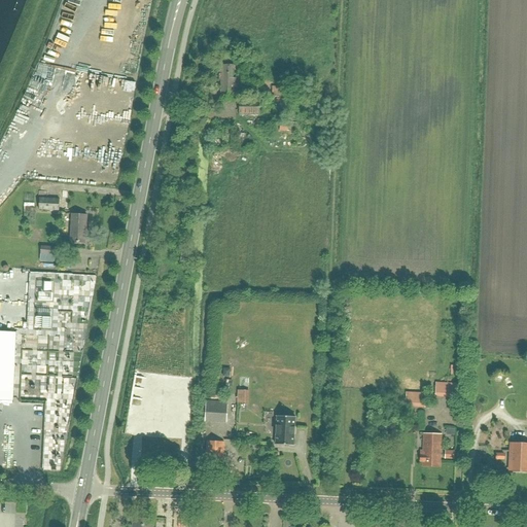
[(113,54),(108,64),(114,66),(119,57),(113,54)]
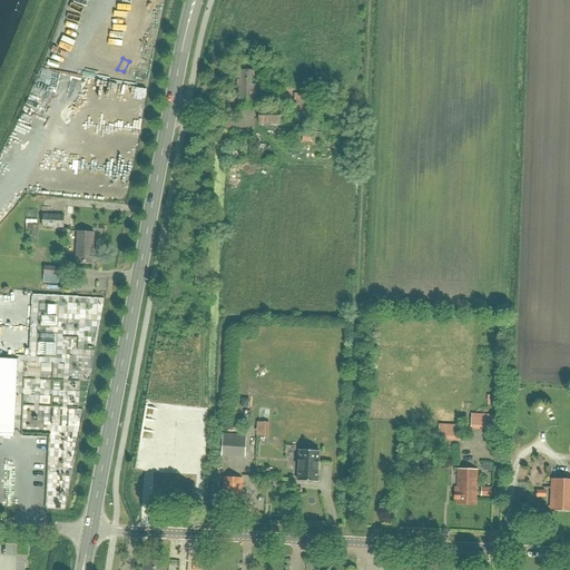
[(237,70),(237,87),(238,87),(238,107),(254,108),(255,85),(252,85),(252,71),(237,70)]
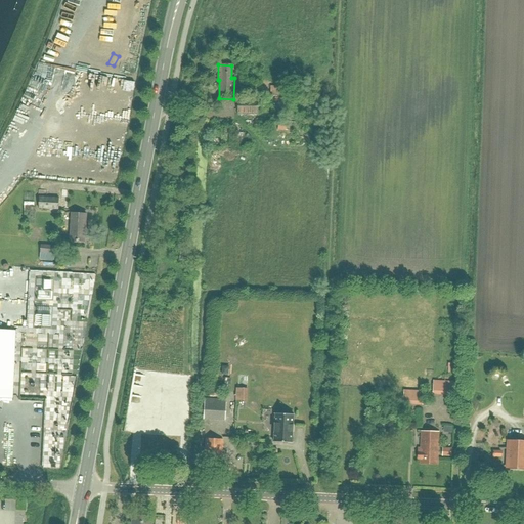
[(288,88),(271,86),(270,96),(275,96),(274,102),(280,103),(281,96),(287,97),(288,88)]
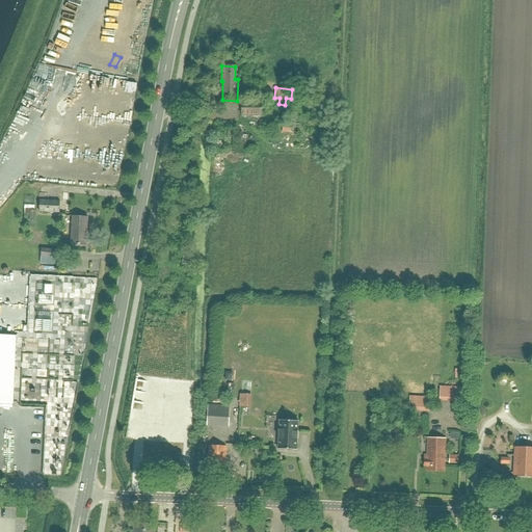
[(262,102),(241,102),(241,116),(262,116),(262,102)]
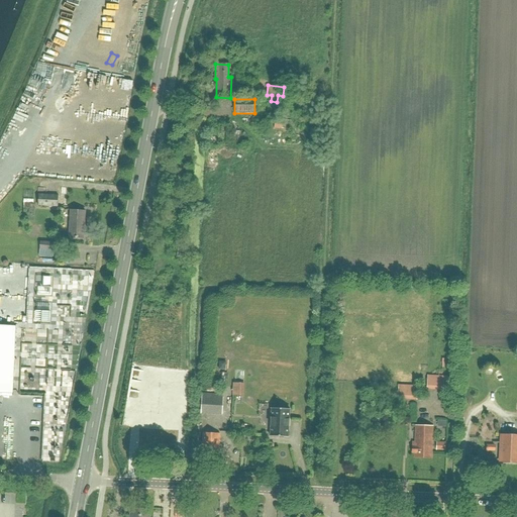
[(291,120),(275,119),(274,128),(291,130),(291,120)]
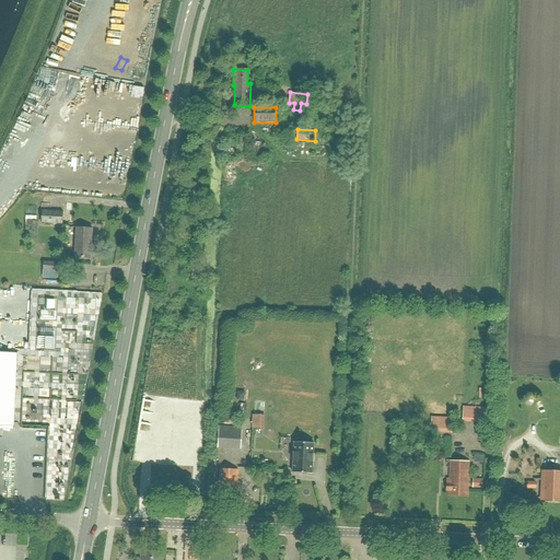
[(42,210),(41,223),(62,224),(62,211),(42,210)]
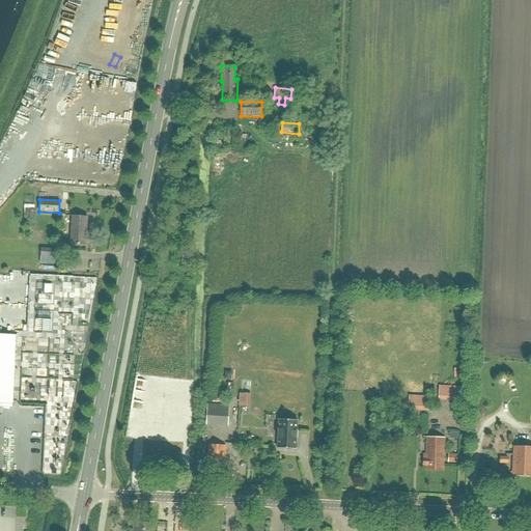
[(24,204),(24,214),(33,215),(34,205),(24,204)]
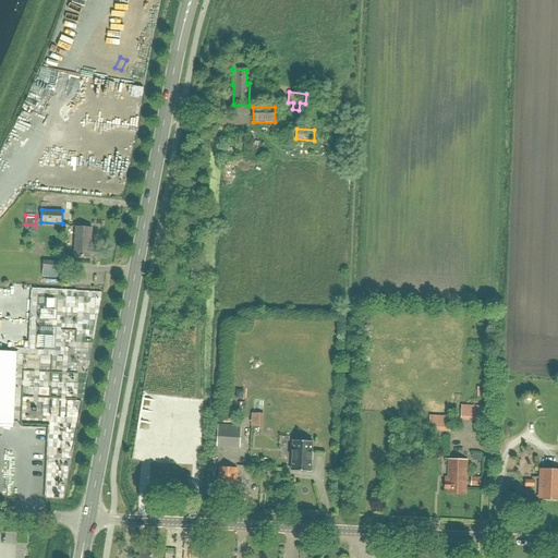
[(75,228),(74,257),(91,258),(92,229),(75,228)]
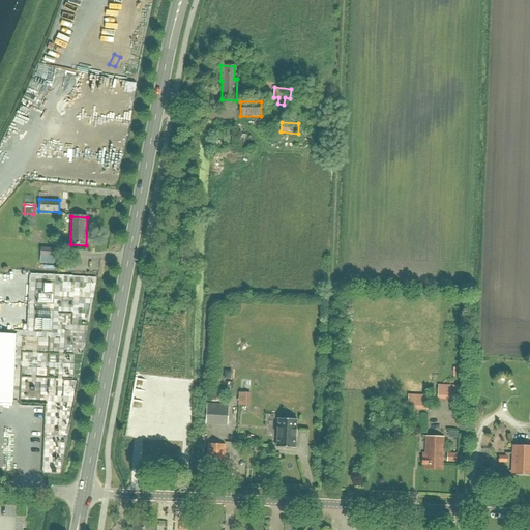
[(41,247),(40,263),(55,264),(56,248),(41,247)]
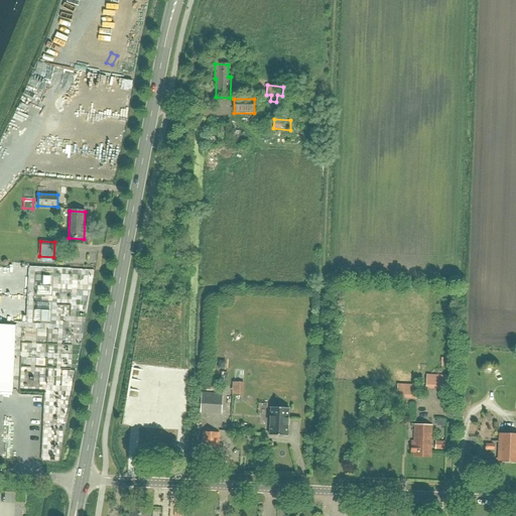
[(177,248),(176,257),(188,259),(189,250),(177,248)]
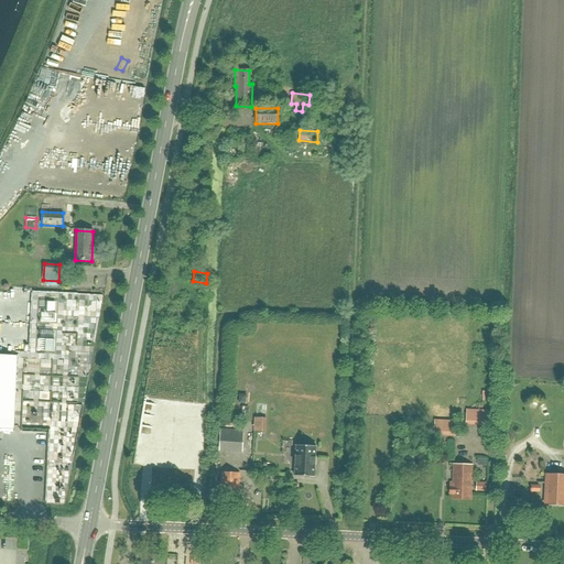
[(0,355),(0,429),(13,430),(17,356),(0,355)]
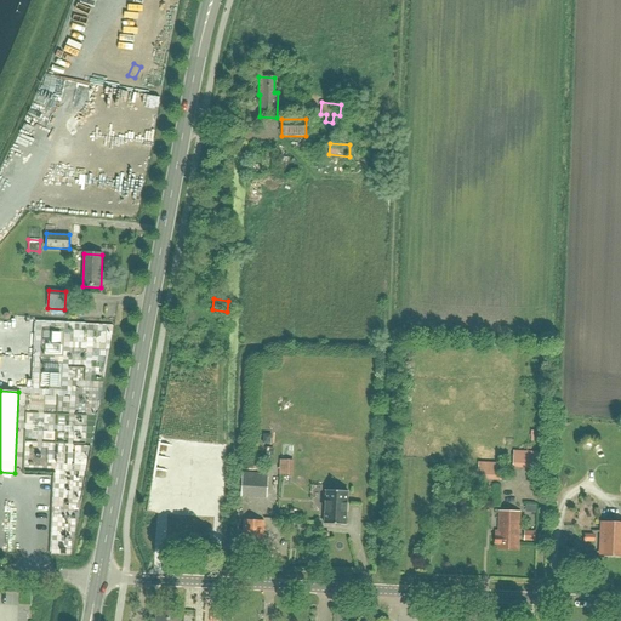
[(513,451),(512,467),(536,469),(537,453),(513,451)]
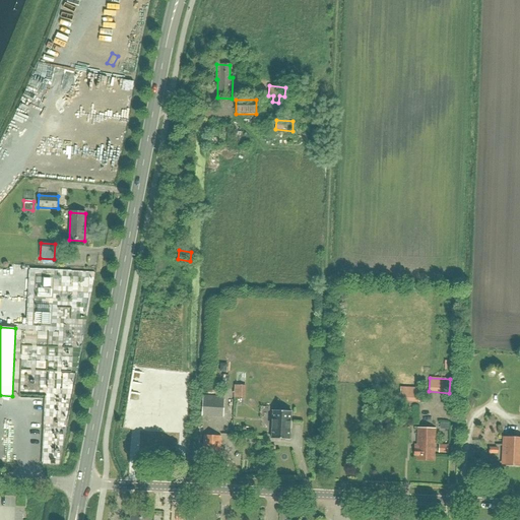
[(248,398),(247,385),(235,385),(236,398),(248,398)]
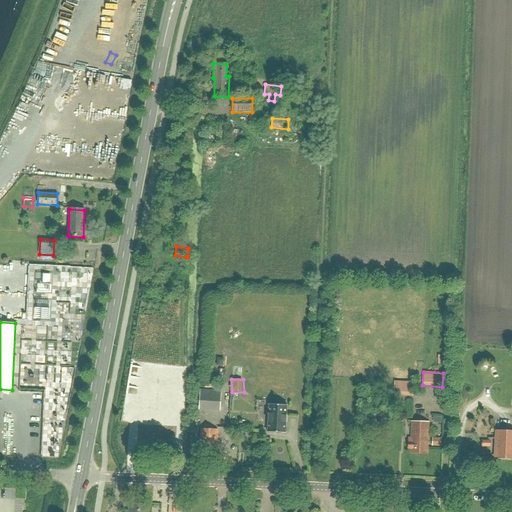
[(394,381),(393,395),(413,396),(413,382),(394,381)]
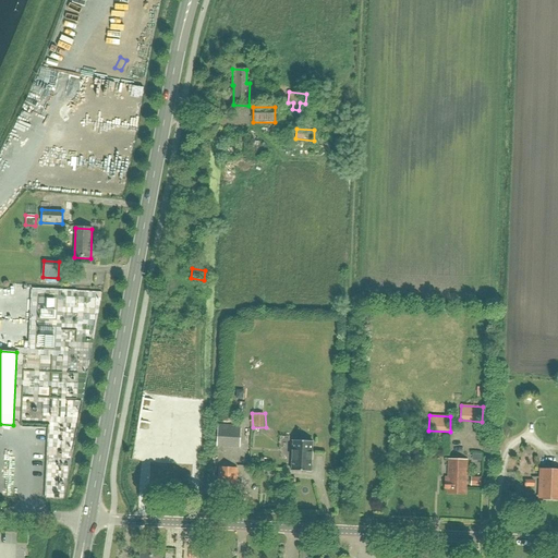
[(377,428),(372,429),(373,434),(386,432),(384,420),(376,422),(377,428)]
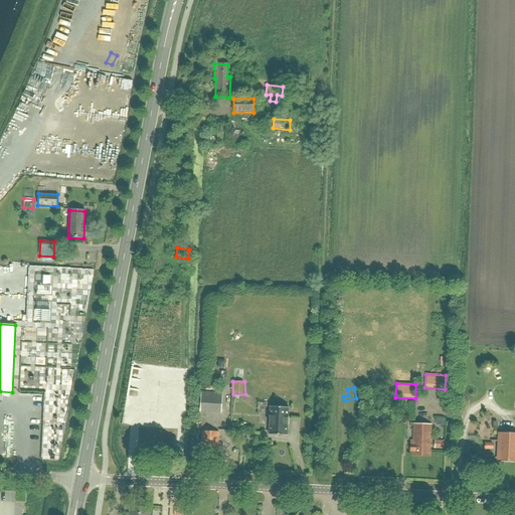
[(221,393),(201,392),(200,409),(221,410),(221,393)]
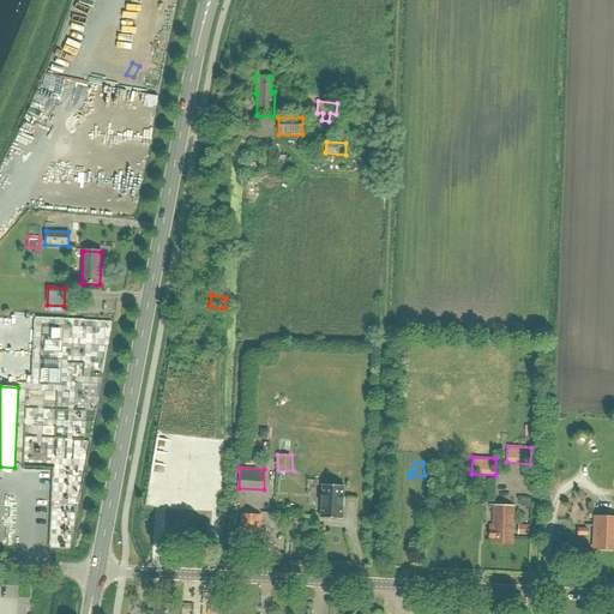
[(422,483),(408,483),(408,493),(422,493),(422,483)]
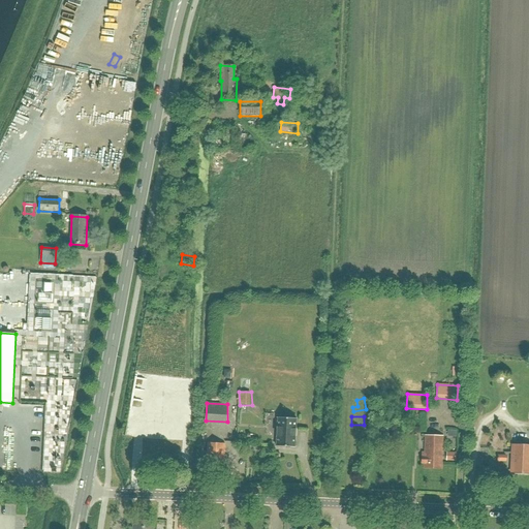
[(278,417),(276,446),(294,447),(296,418),(278,417)]
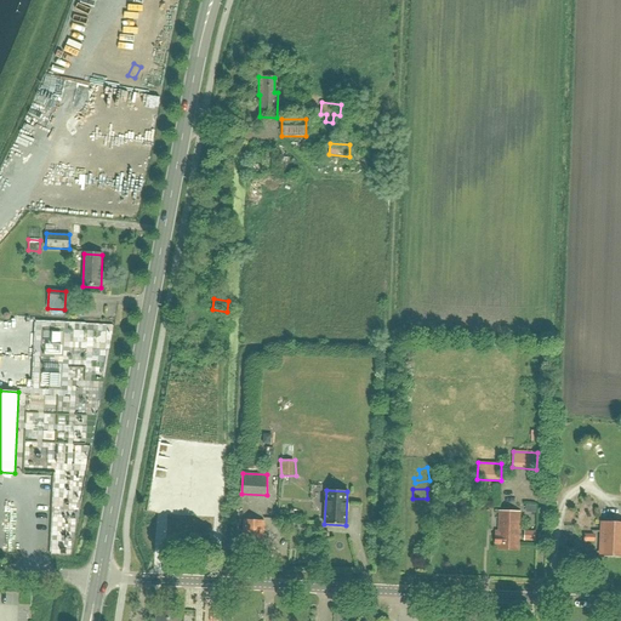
[(67,501),(67,520),(83,520),(83,502),(67,501)]
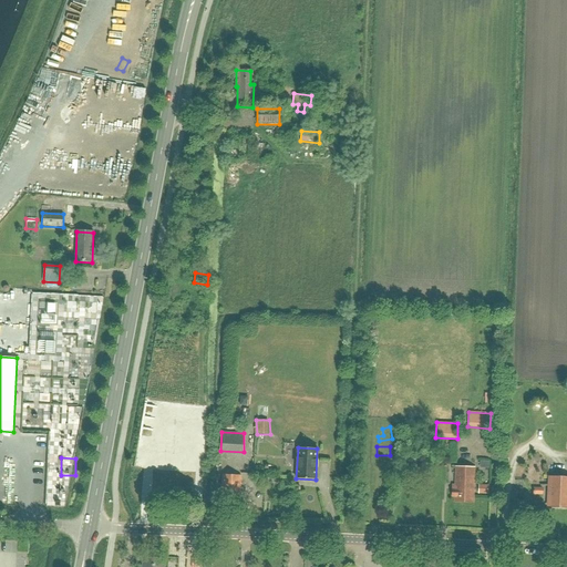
[(452,485),(451,497),(454,497),(454,502),(474,503),(475,467),(455,466),(454,485),(452,485)]
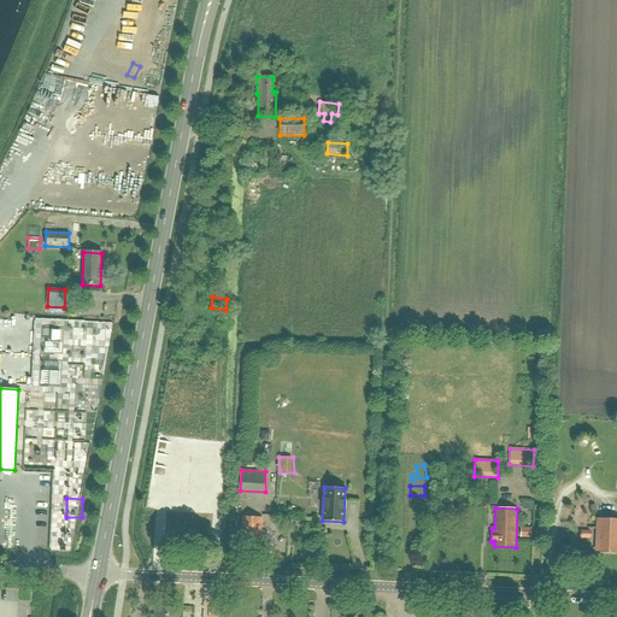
[(242,517),(240,547),(260,548),(262,517),(242,517)]
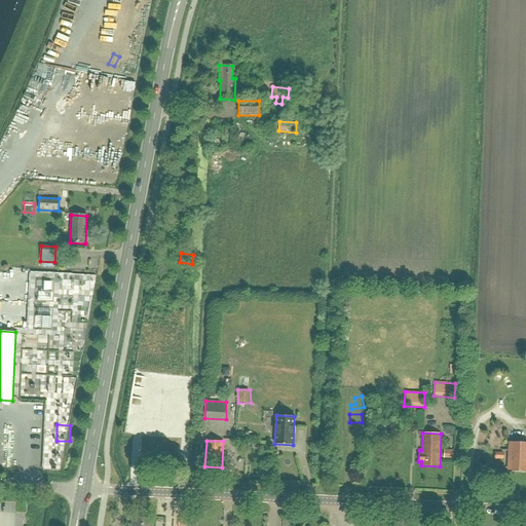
[(525,471),(525,443),(510,443),(509,471),(525,471)]
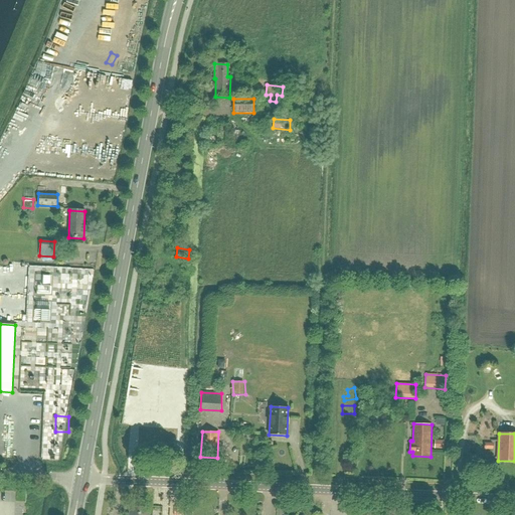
[(49,452),(50,460),(61,460),(60,440),(49,440),(50,452),(49,452)]
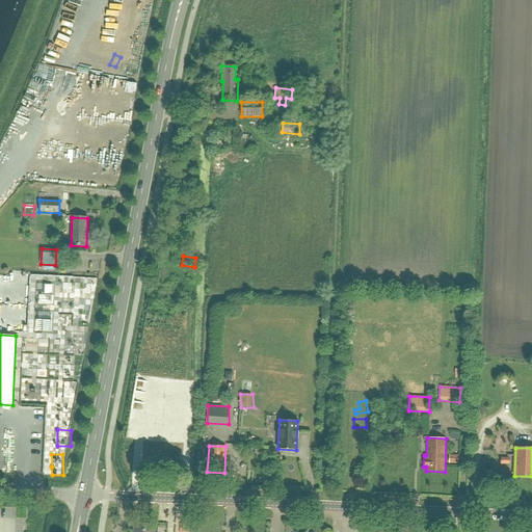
[(458,455),(449,455),(449,463),(458,463),(458,455)]
